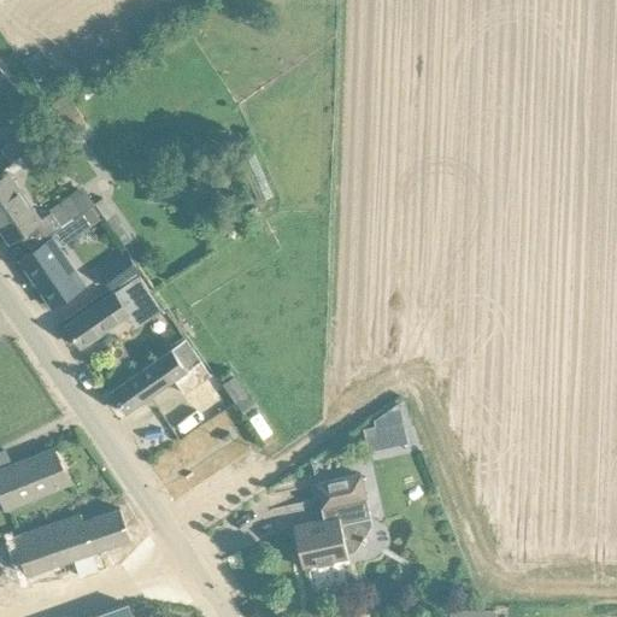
[(42,136),(35,125),(0,150),(9,160),(42,136)]
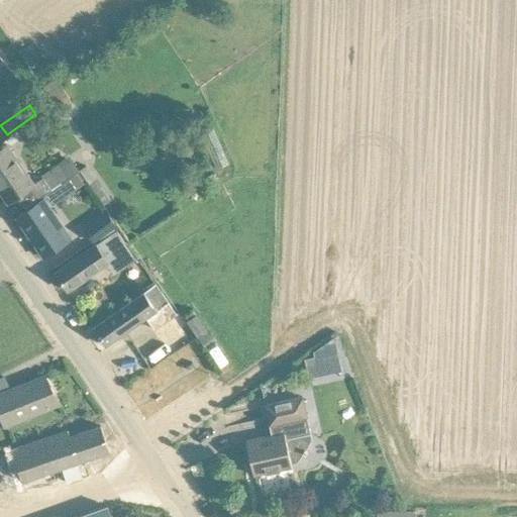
[(24,208),(50,190),(61,184),(76,173),(79,171),(69,156),(40,175),(42,178),(32,185),(5,145),(0,148),(0,191),(8,202),(16,197),(24,208)]
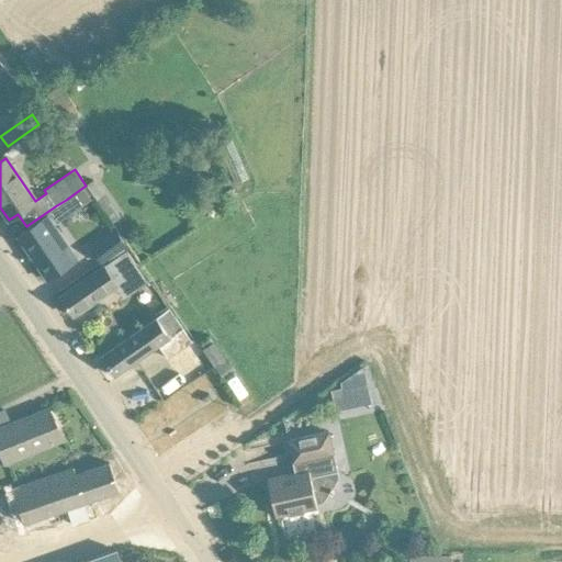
[(82,188),(66,200),(74,211),(90,200),(82,188)]
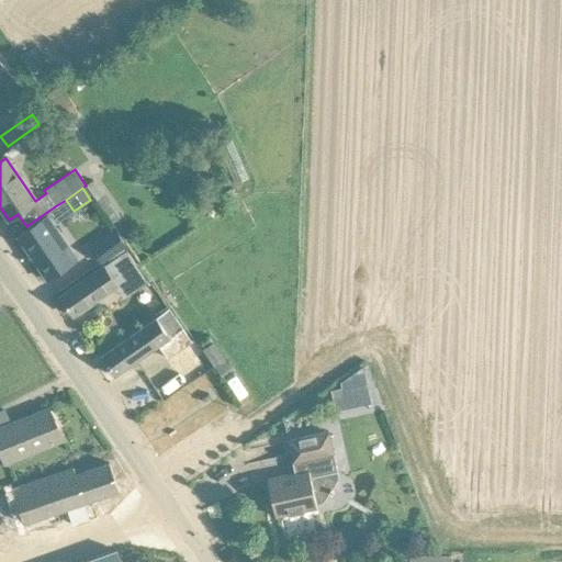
[(46,280),(71,263),(77,259),(48,215),(17,236),(46,280)]
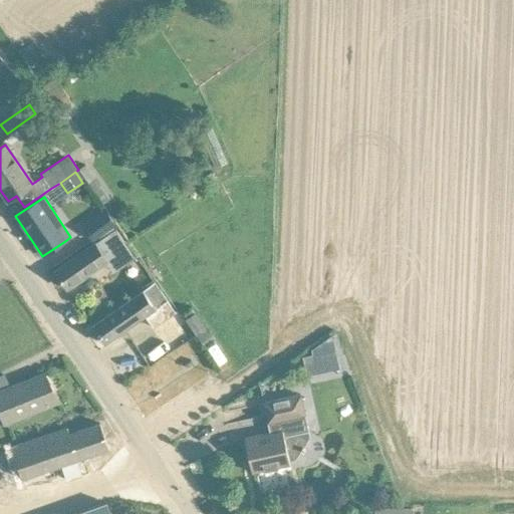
[(92,242),(116,225),(107,212),(82,229),(92,242)]
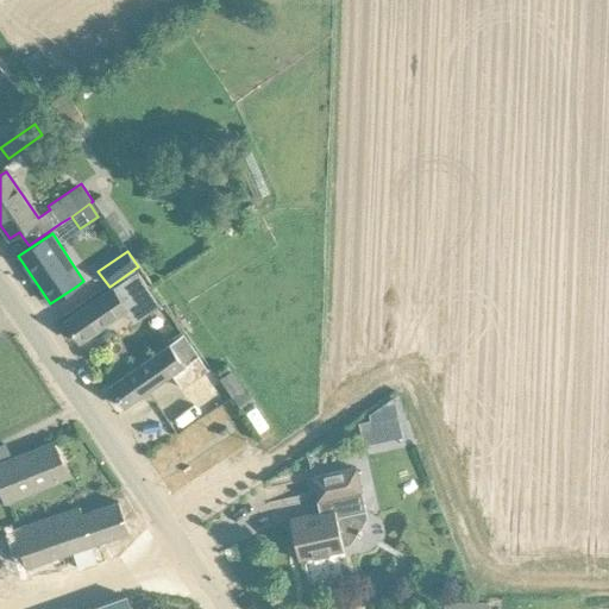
[(148,287),(137,271),(64,321),(79,341),(129,307),(125,301),(148,287)]
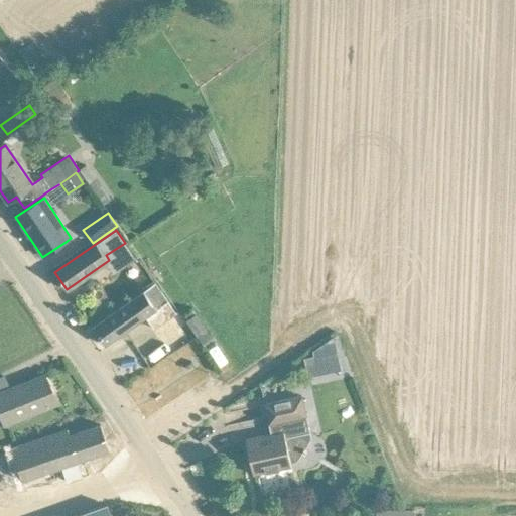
[(157,283),(109,315),(93,328),(105,345),(145,317),(153,329),(176,312),(168,299),(157,283)]
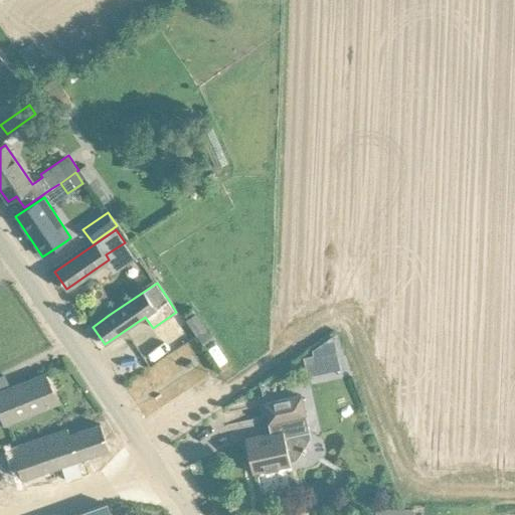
[(192,309),(182,316),(202,346),(212,339),(192,309)]
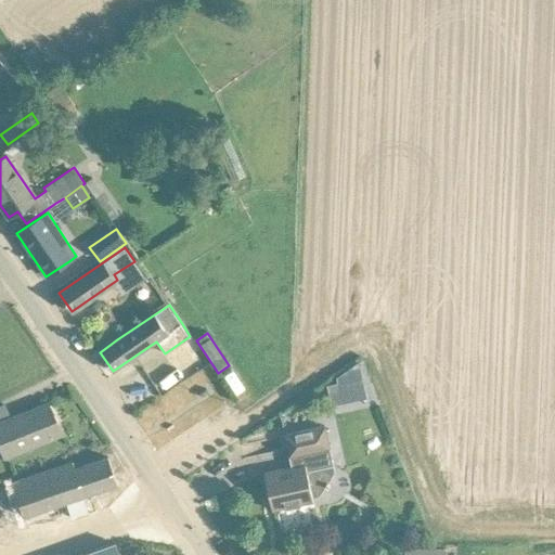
[(188,366),(179,372),(184,379),(193,374),(188,366)]
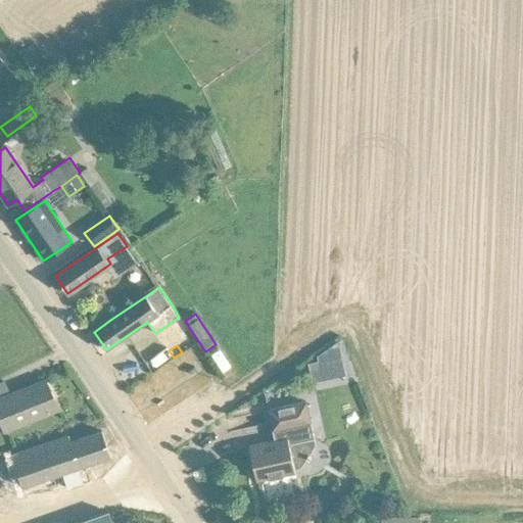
[(326,357),(321,360),(321,366),(327,369),(332,366),(332,359),(326,357)]
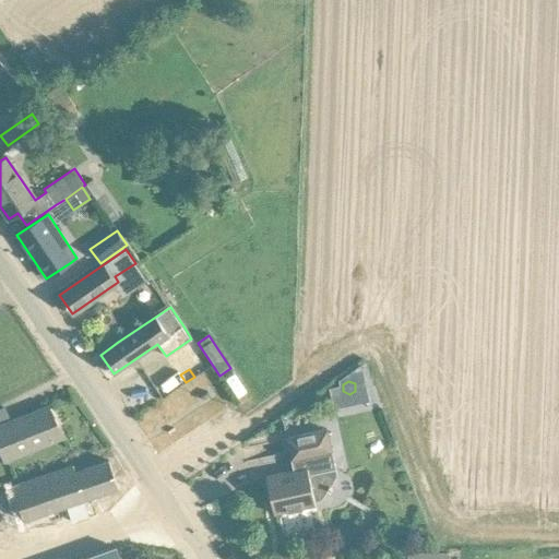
[(0,409),(0,448),(3,458),(62,436),(46,408),(9,425),(1,409),(0,409)]
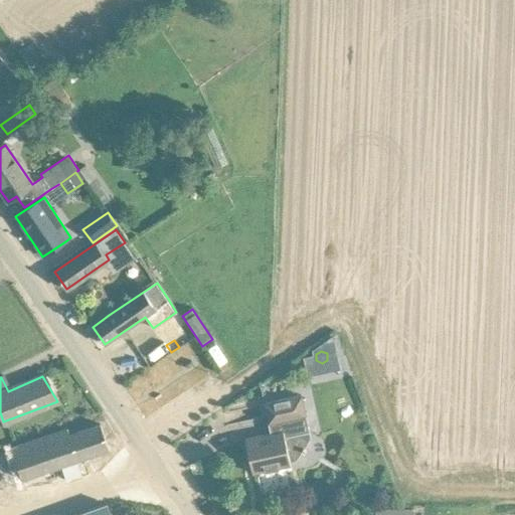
[(311,440),(309,432),(301,395),(283,398),(263,403),(270,434),(244,439),(251,473),(290,465),(290,463),(296,461),(311,440)]
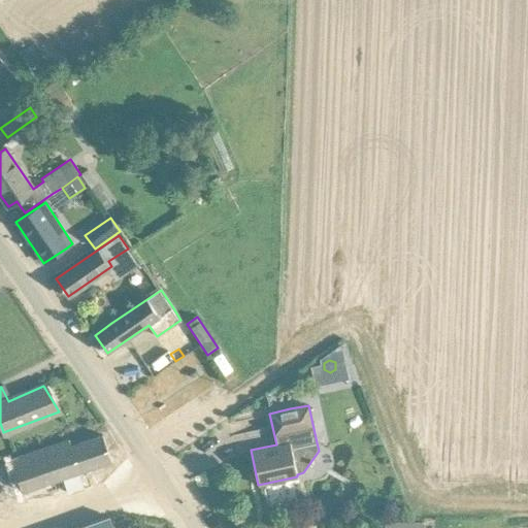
[(68,440),(47,447),(11,458),(26,502),(27,502),(24,493),(63,480),(68,496),(83,491),(76,473),(110,462),(101,435),(69,446),(68,440)]
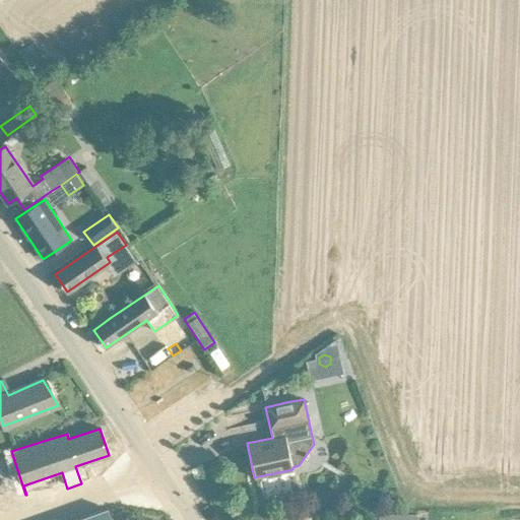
[(109,519),(106,510),(85,517),(75,519),(109,519)]
